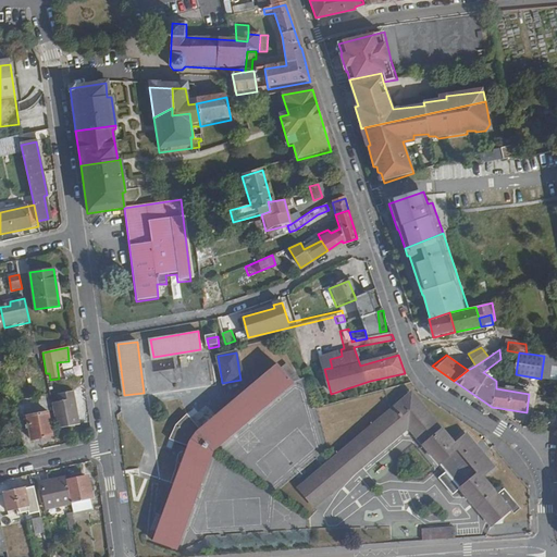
[(213,449),(295,383),(280,363),(264,376),(263,374),(230,396),(233,401),(202,426),(189,411),(176,423),(170,436),(187,444),(171,485),(166,483),(157,519),(159,520),(151,539),(174,547),(213,449)]
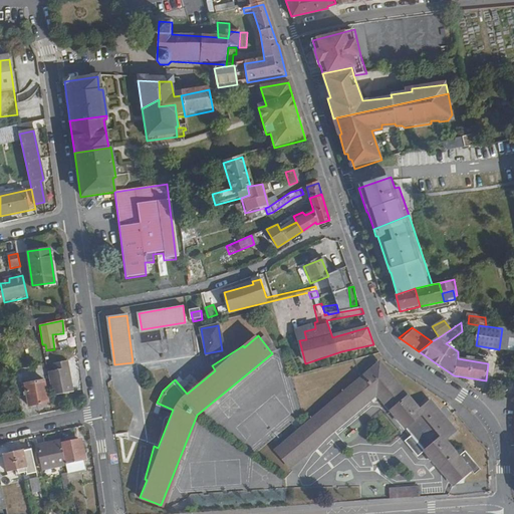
[(421,409),(381,361),(275,449),(289,467),(378,394),(453,485),(471,471),(475,475),(481,470),(467,452),(460,457),(446,440),(452,435),(427,404),(421,409)]
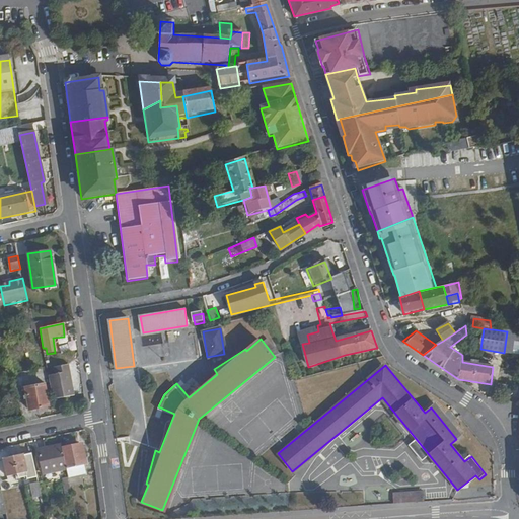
[(76,395),(70,366),(56,368),(57,376),(49,377),(53,399),(76,395)]
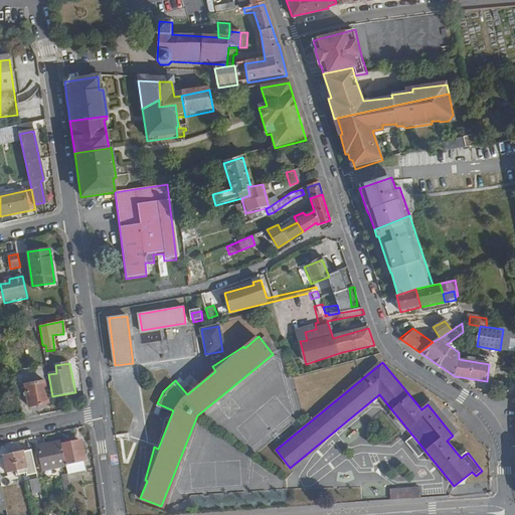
[(508,384),(510,374),(500,372),(499,382),(508,384)]
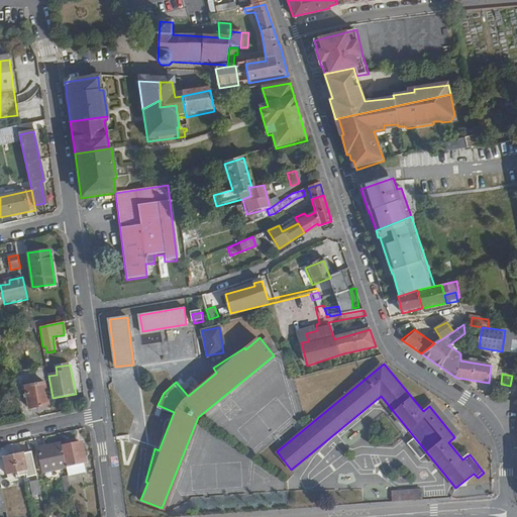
[(48,404),(43,383),(25,387),(29,409),(48,404)]
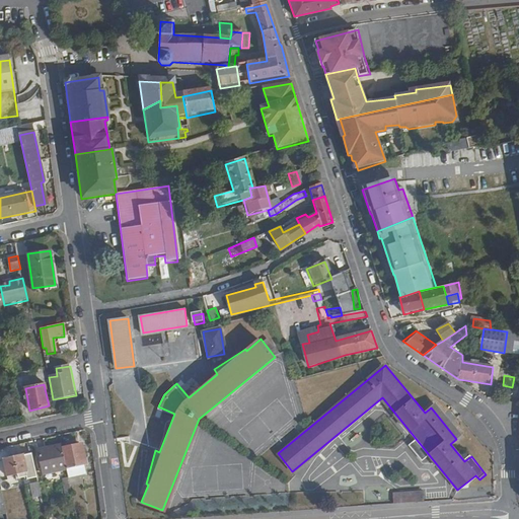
[(86,464),(84,452),(80,452),(79,445),(64,448),(68,468),(65,468),(67,478),(85,475),(83,465),(86,464)]
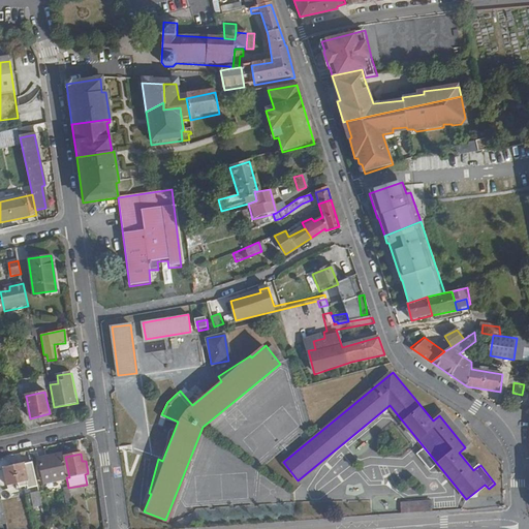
[(63,480),(58,456),(38,460),(44,485),(63,480)]
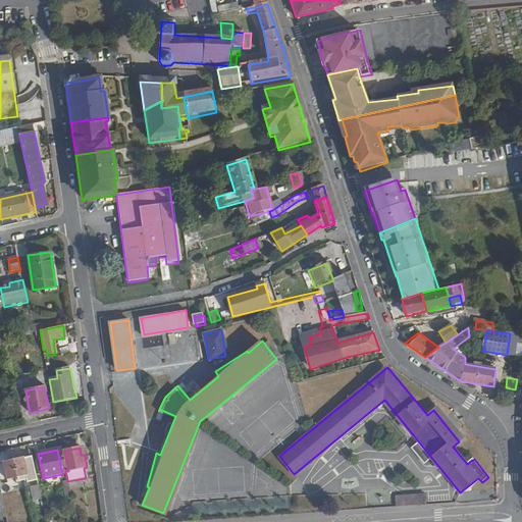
[(37,475),(33,458),(24,459),(23,457),(4,461),(7,479),(18,477),(18,481),(29,479),(28,476),(37,475)]
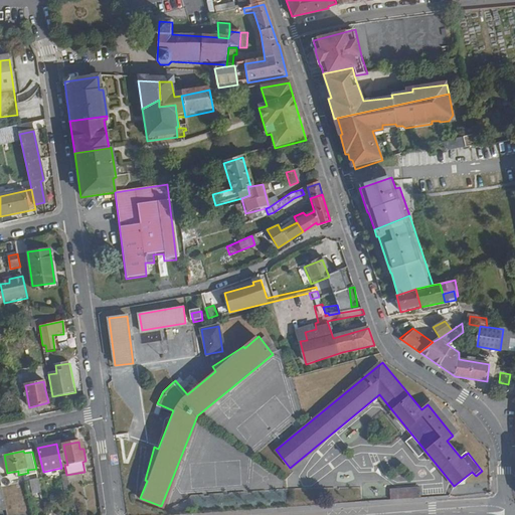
[(42,495),(38,481),(30,483),(33,497),(42,495)]
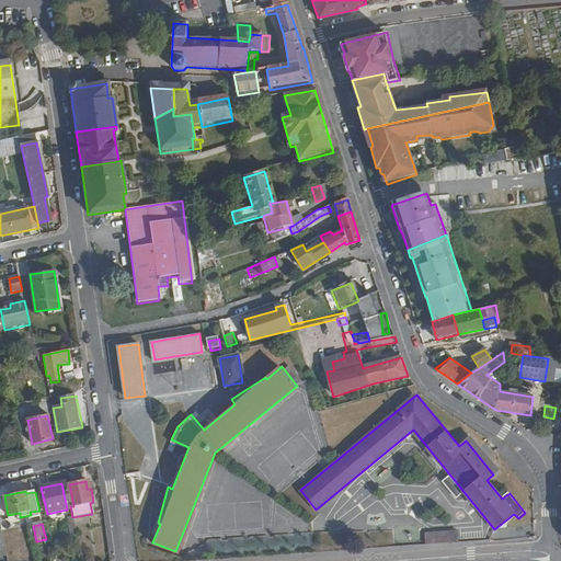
[(12,528),(13,538),(26,536),(24,526),(12,528)]
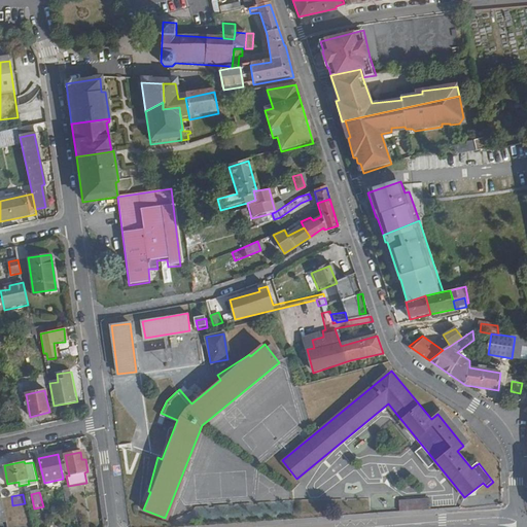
[(424,510),(423,499),(401,500),(401,512),(424,510)]
